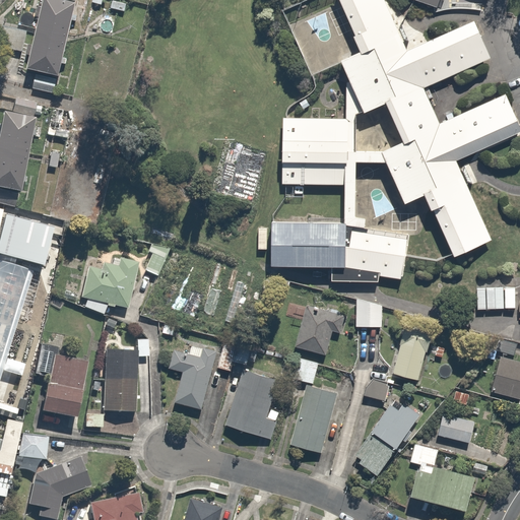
[(40,0),(33,30),(3,23),(0,38),(0,47),(20,52),(16,67),(23,68),(34,71),(29,87),(52,92),(73,0),(40,0)]
